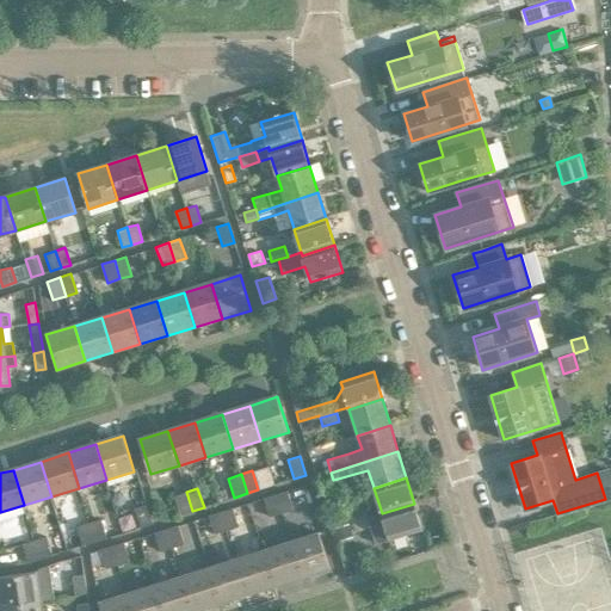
[(276,493),(282,512),(292,508),(287,491),(276,493)]
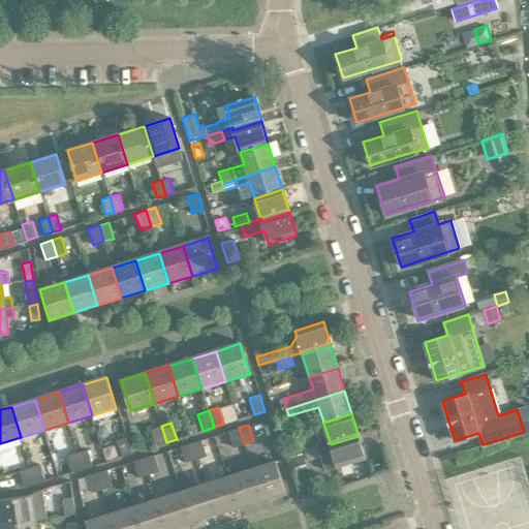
[(166,442),(161,426),(150,429),(156,445),(166,442)]
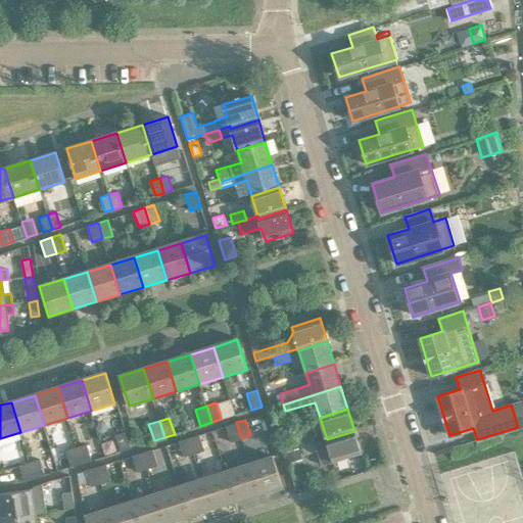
[(241,438),(236,422),(226,426),(231,442),(241,438)]
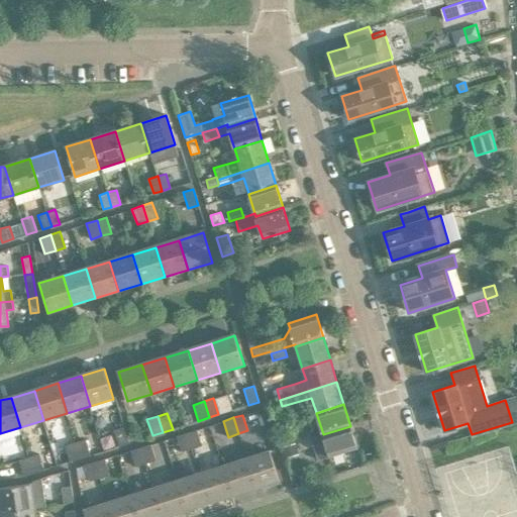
[(119,446),(129,442),(124,426),(113,430),(119,446)]
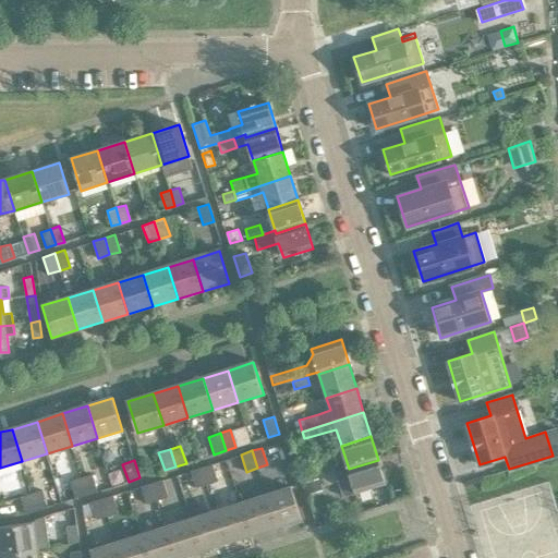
[(349,469),(337,473),(322,477),(324,485),(339,481),(344,497),(386,485),(378,460),(349,469)]
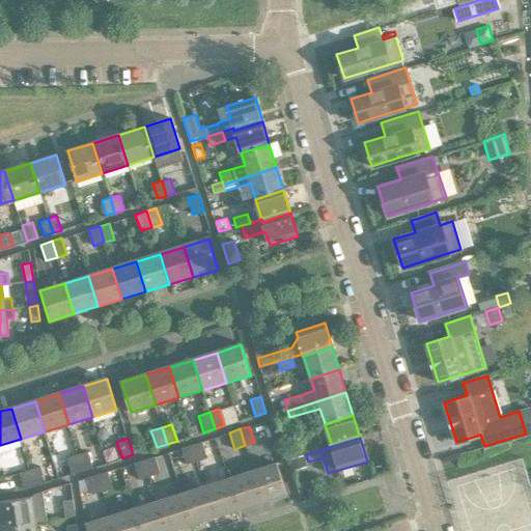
[(306,454),(320,450),(317,440),(303,444),(306,454)]
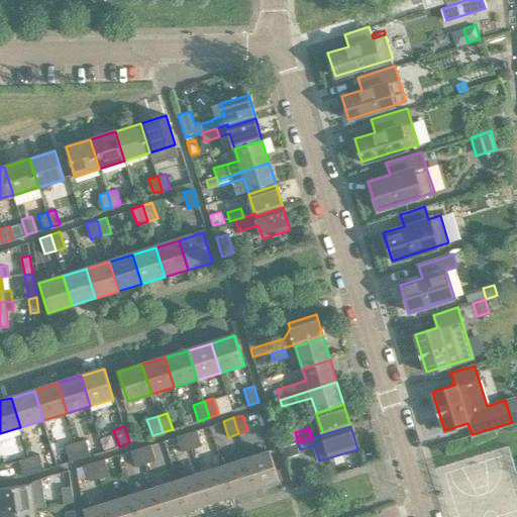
[(187,432),(192,448),(202,445),(197,429),(187,432)]
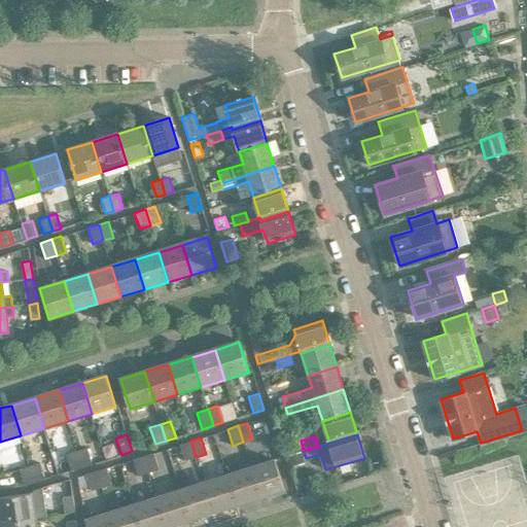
[(196,457),(190,441),(179,444),(185,460),(196,457)]
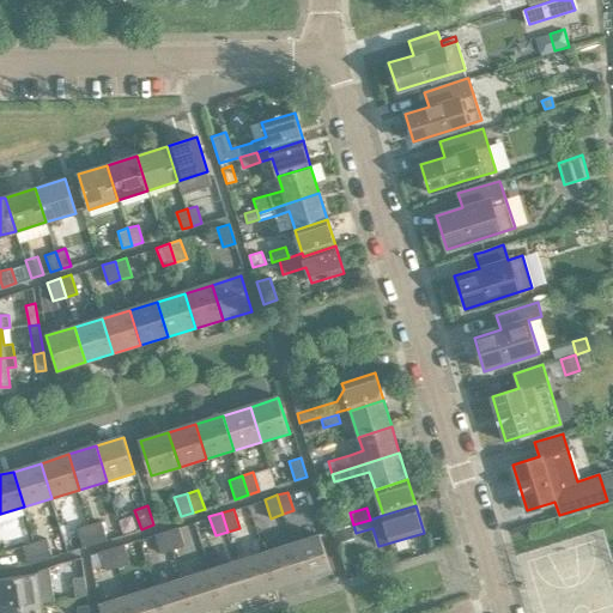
[(89,523),(95,542),(107,539),(101,520),(89,523)]
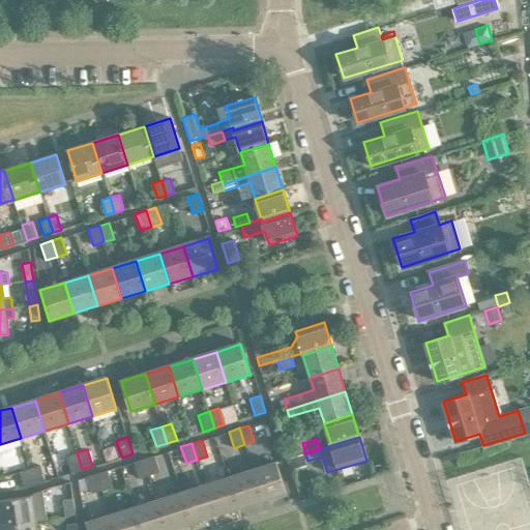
[(82,469),(77,452),(66,457),(71,473),(82,469)]
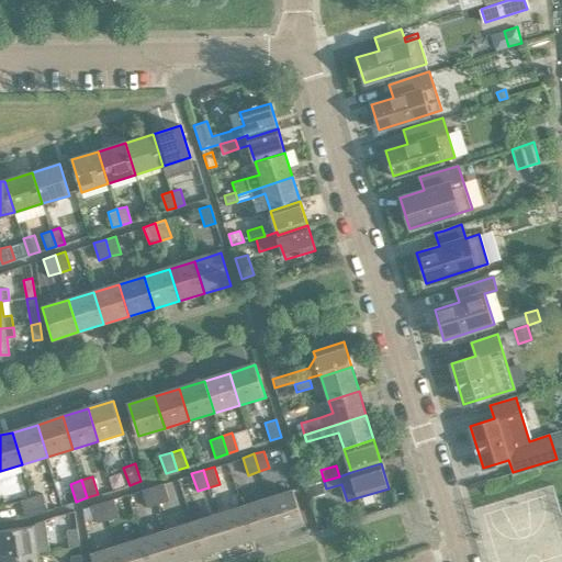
[(323,493),(319,482),(307,486),(311,497),(323,493)]
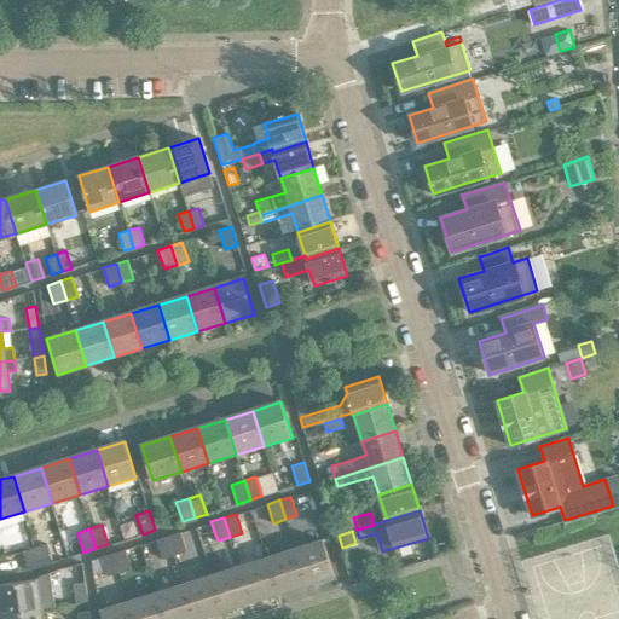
[(168,534),(174,554),(186,550),(180,532),(168,534)]
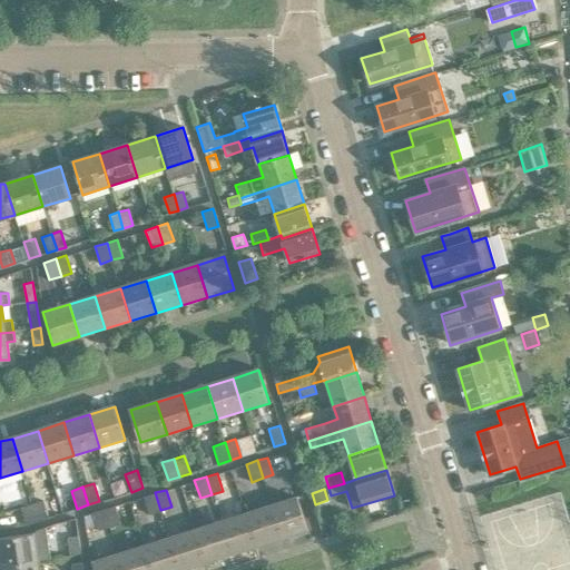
[(160,510),(155,492),(144,497),(149,513),(160,510)]
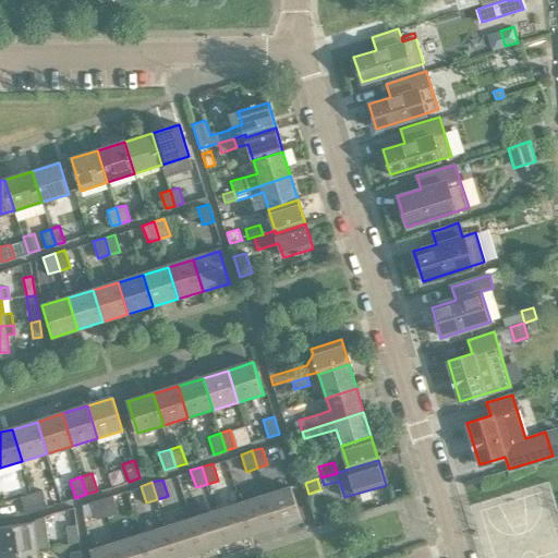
[(266,495),(276,528),(302,520),(292,487),(266,495)]
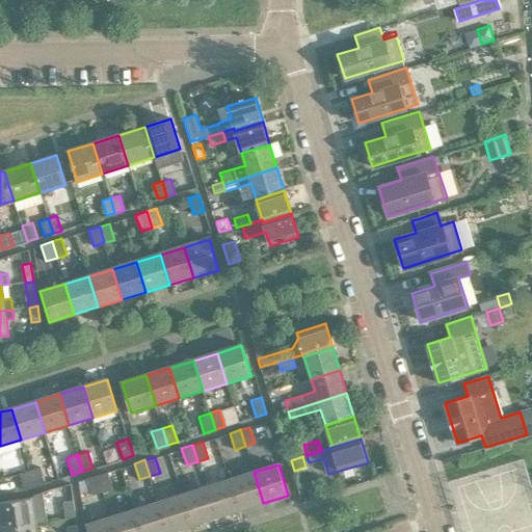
[(29,470),(34,486),(46,483),(40,467),(29,470)]
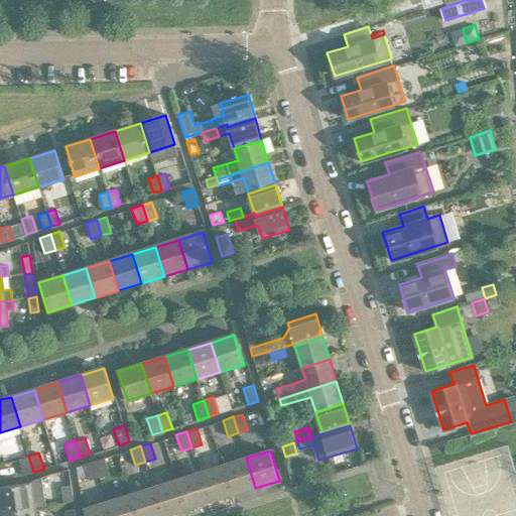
[(33,472),(28,456),(18,459),(24,475),(33,472)]
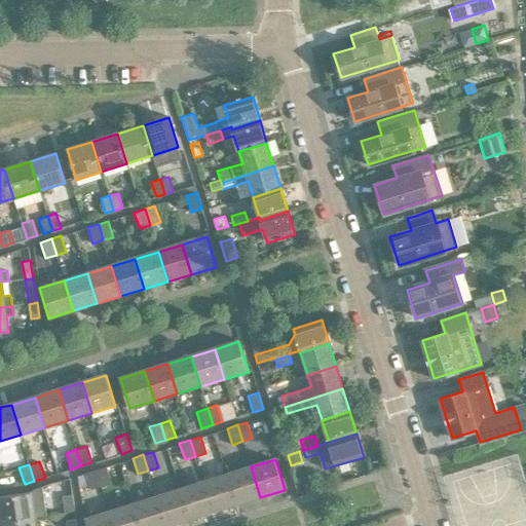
[(97,470),(102,486),(111,483),(106,466),(97,470)]
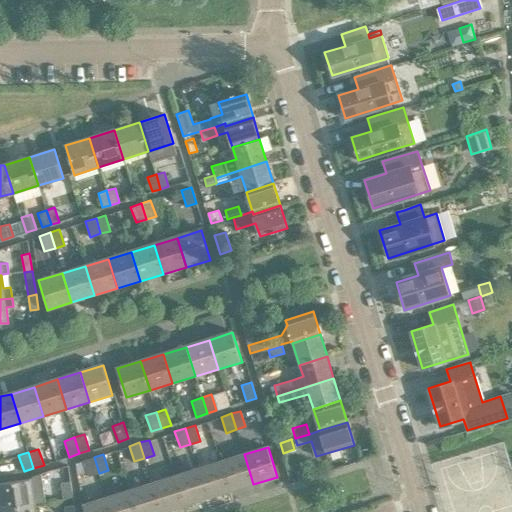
[(221,462),(231,491),(253,484),(244,454),(221,462)]
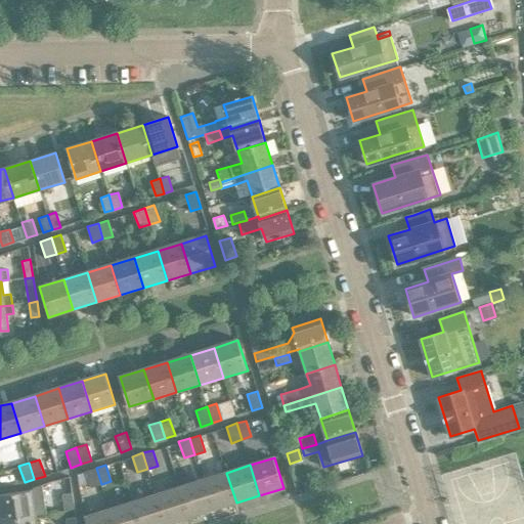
[(101,484),(96,468),(85,471),(90,487),(101,484)]
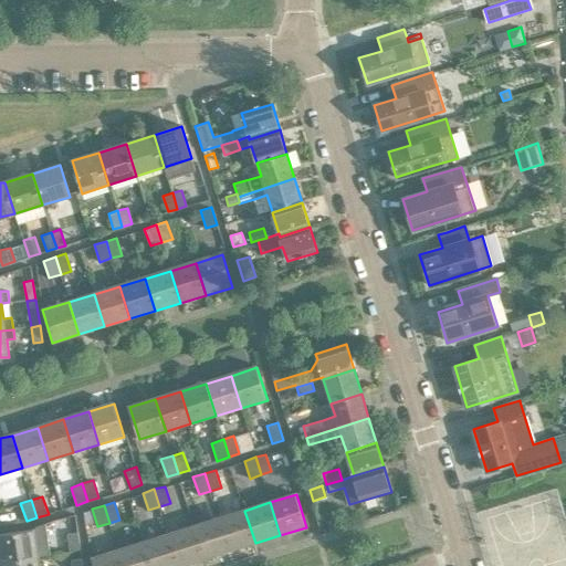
[(219,519),(230,552),(255,543),(244,511),(219,519)]
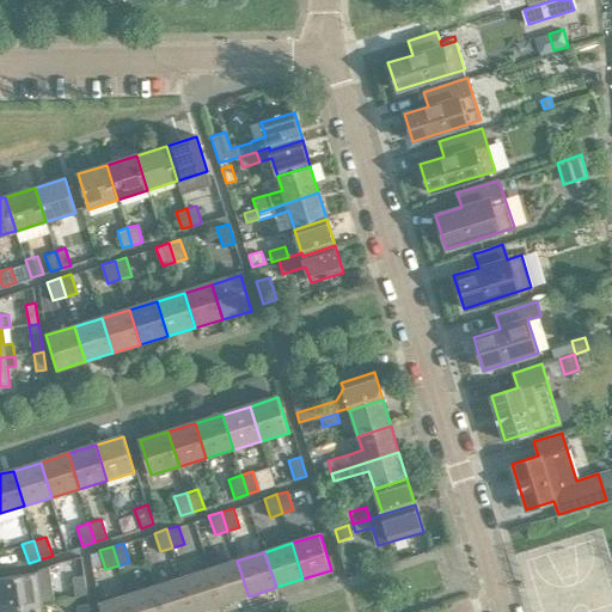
[(209,569),(221,605),(249,597),(237,561),(209,569)]
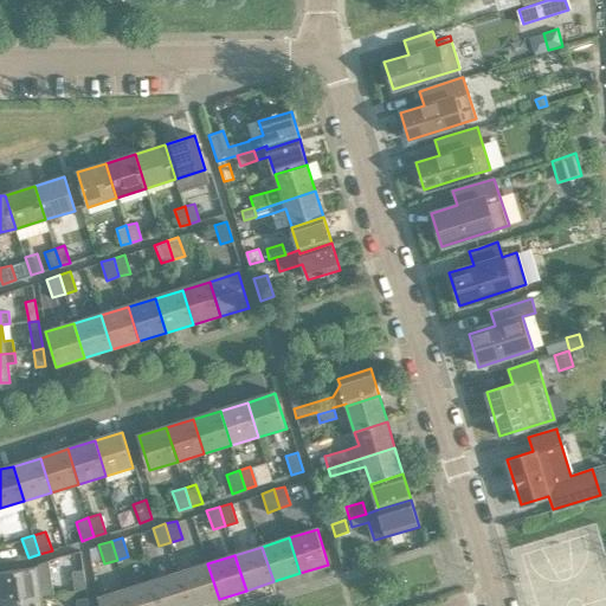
[(191,605),(195,605),(219,599),(207,563),(180,572),(191,605)]
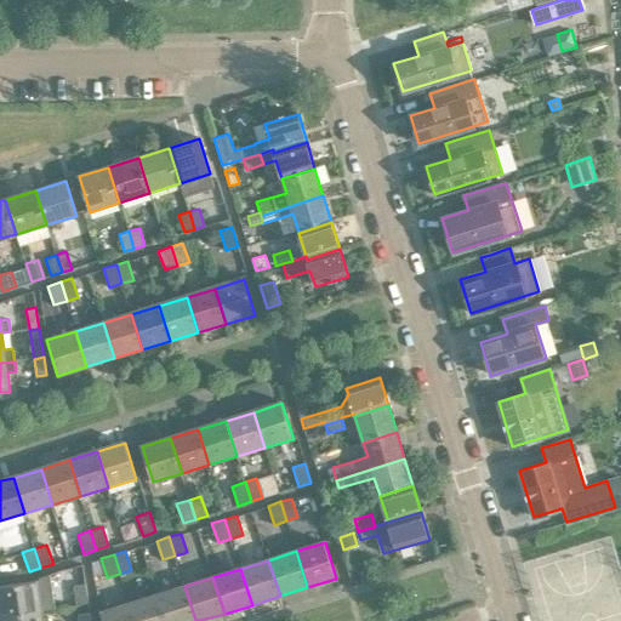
[(0,598),(3,617),(43,611),(38,582),(0,587),(0,598)]
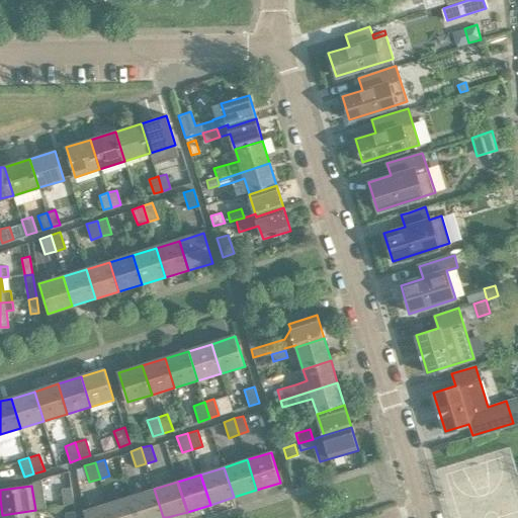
[(74,503),(71,487),(61,488),(64,504),(74,503)]
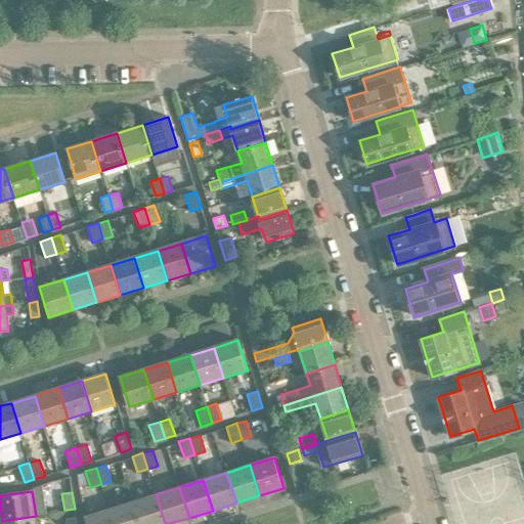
[(139,523),(165,523),(156,494),(133,503),(139,523)]
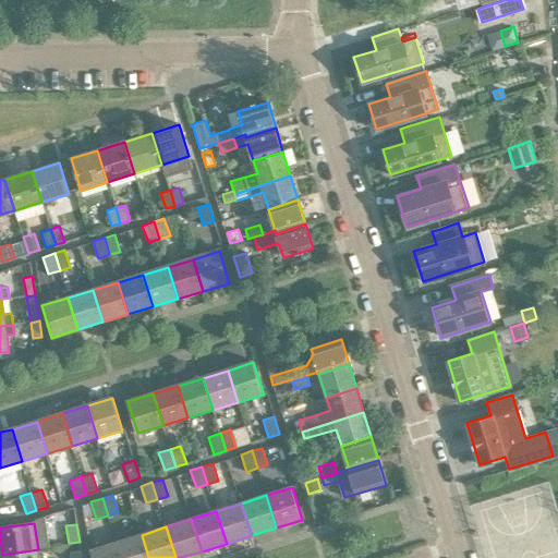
[(121,557),(148,557),(142,535),(117,543),(121,557)]
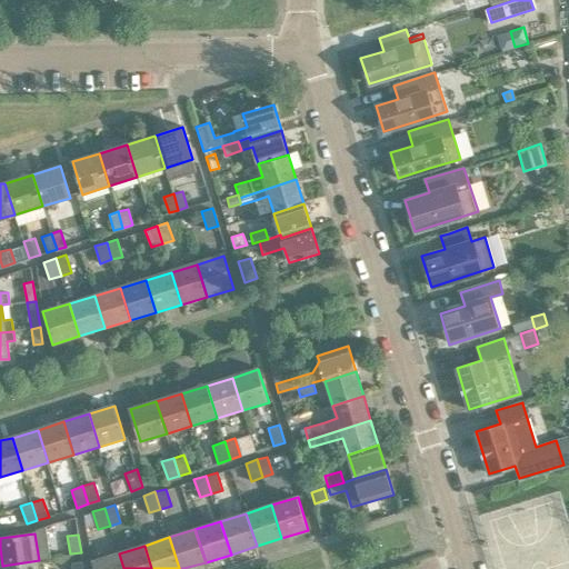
[(95,568),(123,568),(119,553),(92,561),(95,568)]
